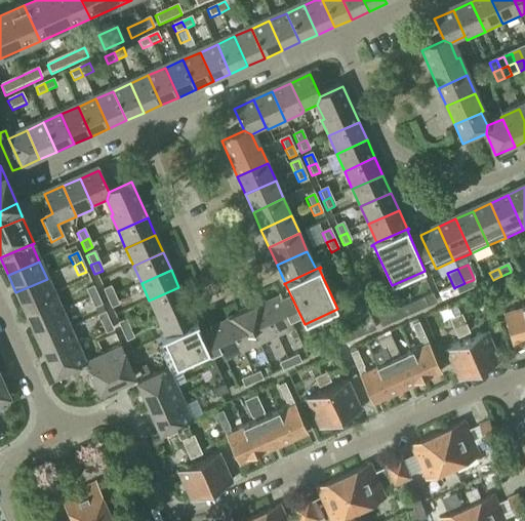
[(364,291),(373,287),(369,278),(360,281),(364,291)]
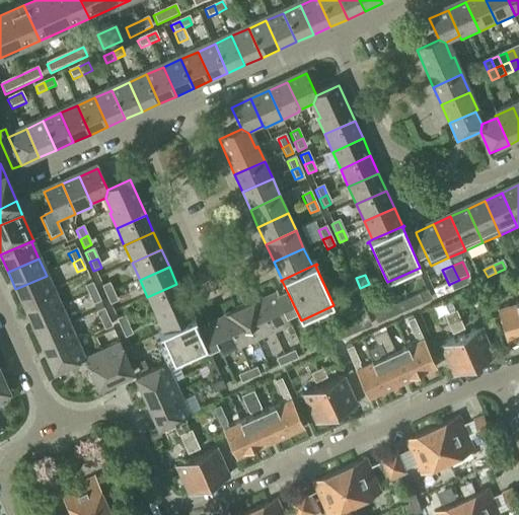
[(15,289),(23,306),(55,293),(47,276),(15,289)]
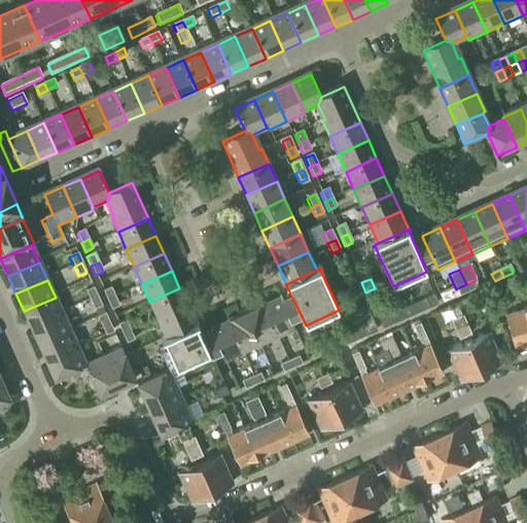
[(478,288),(475,281),(466,284),(469,292),(478,288)]
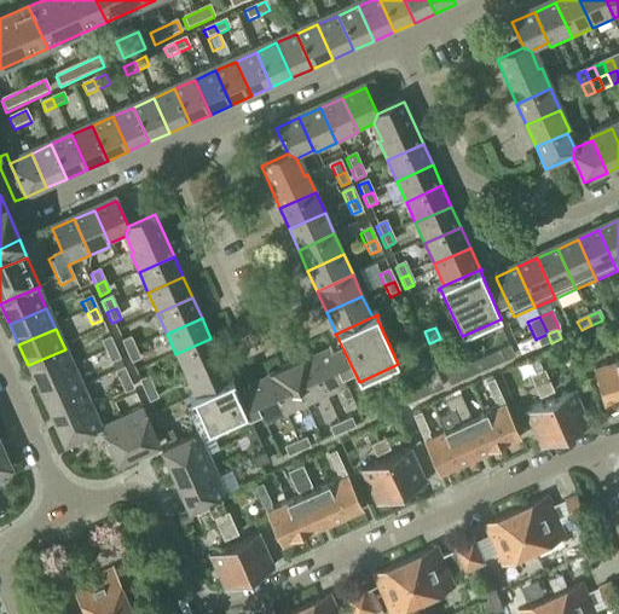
[(551,343),(548,334),(537,339),(541,348),(551,343)]
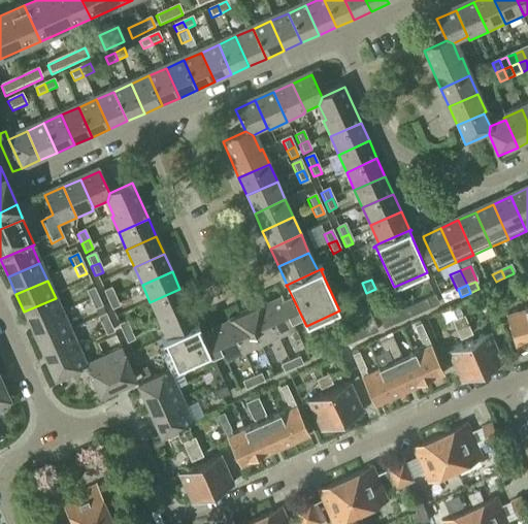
[(351,299),(360,295),(356,286),(347,290),(351,299)]
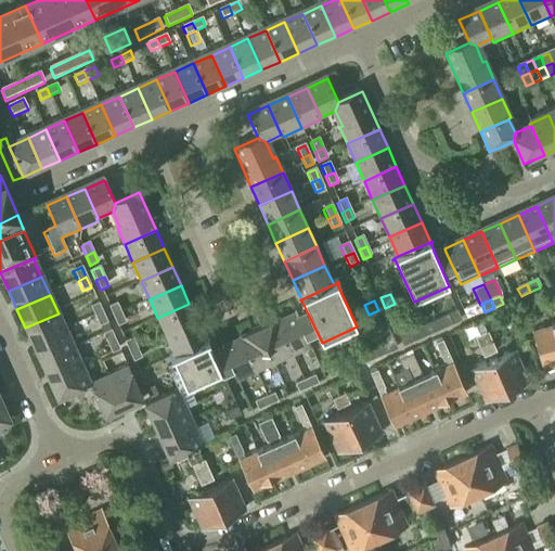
[(94,317),(103,314),(99,304),(90,307),(94,317)]
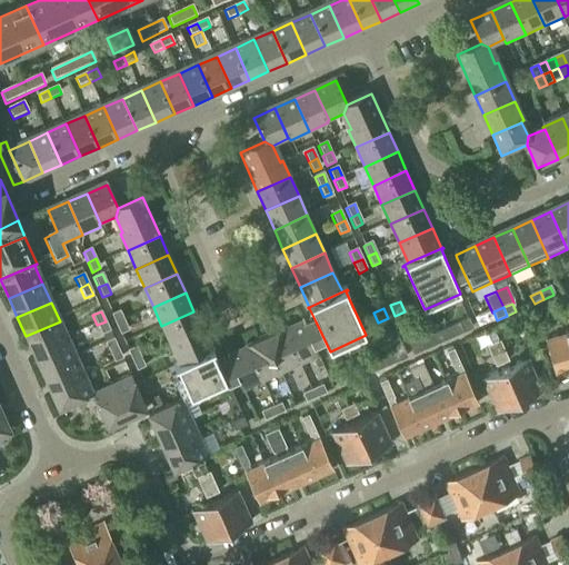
[(116,326),(125,321),(120,311),(111,316),(116,326)]
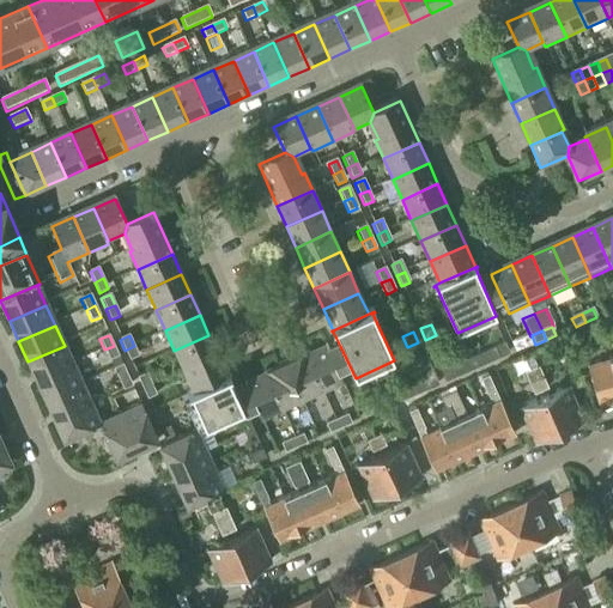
[(218,356),(208,335),(174,351),(183,372),(218,356)]
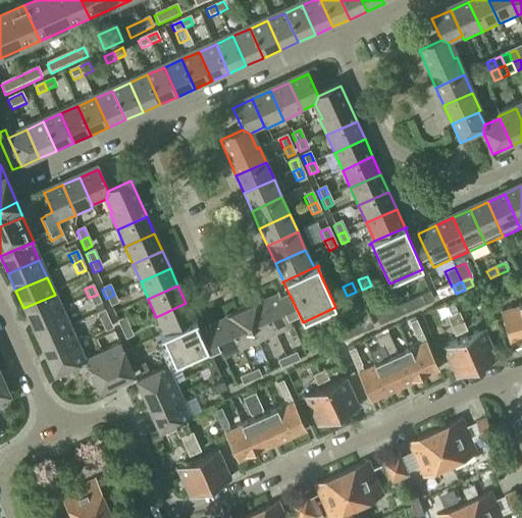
[(375,295),(371,286),(362,290),(366,299),(375,295)]
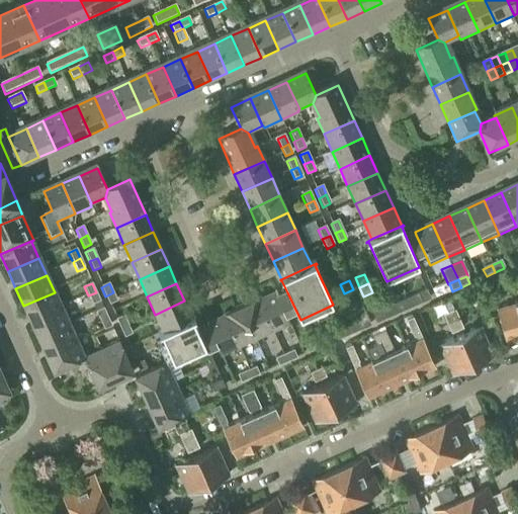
[(357,298),(353,289),(344,293),(348,303),(357,298)]
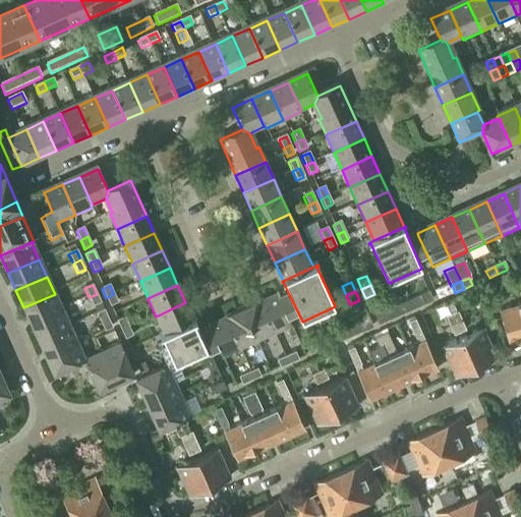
[(427,293),(418,297),(422,306),(431,302),(427,293)]
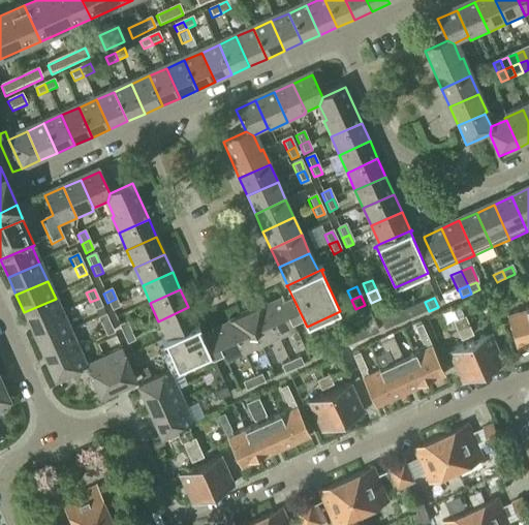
[(24,312),(31,330),(64,315),(56,299),(24,312)]
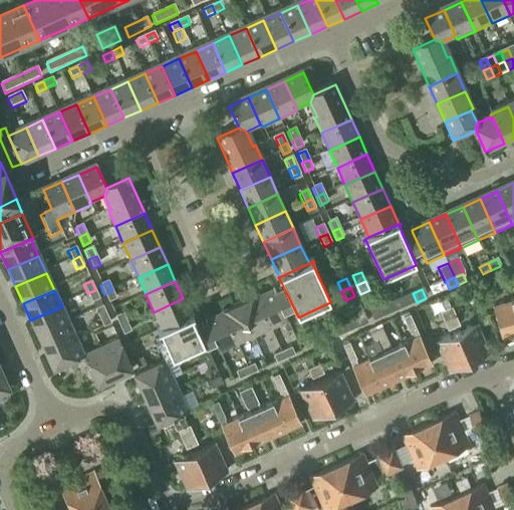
[(100,299),(95,290),(87,293),(92,303),(100,299)]
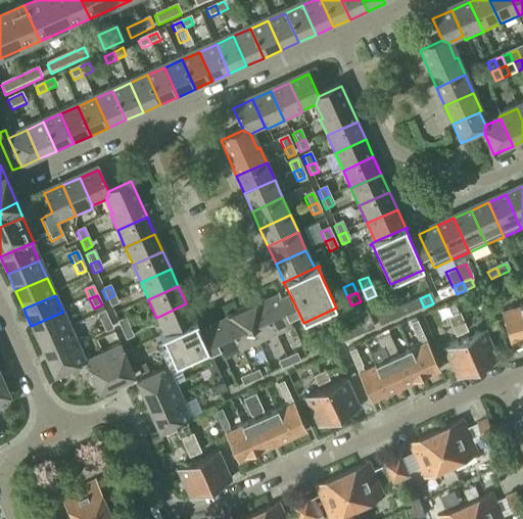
[(119,304),(114,295),(106,299),(110,308),(119,304)]
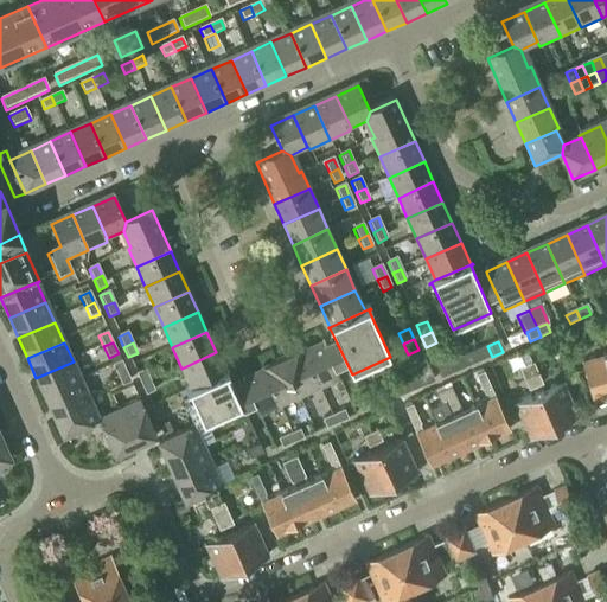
[(302,352),(319,388),(339,378),(324,343),(302,352)]
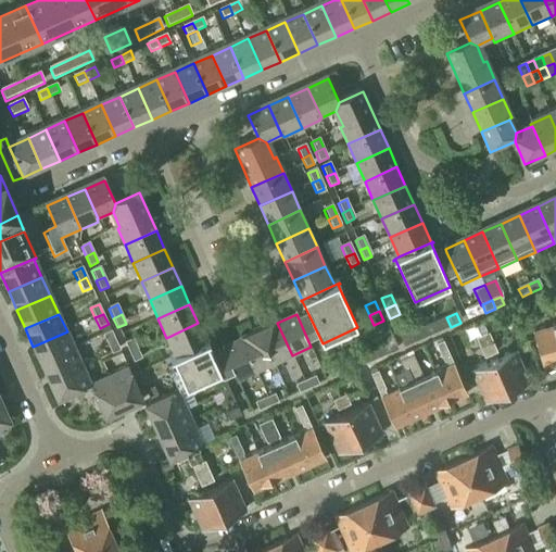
[(404,324),(400,314),(390,318),(395,328),(404,324)]
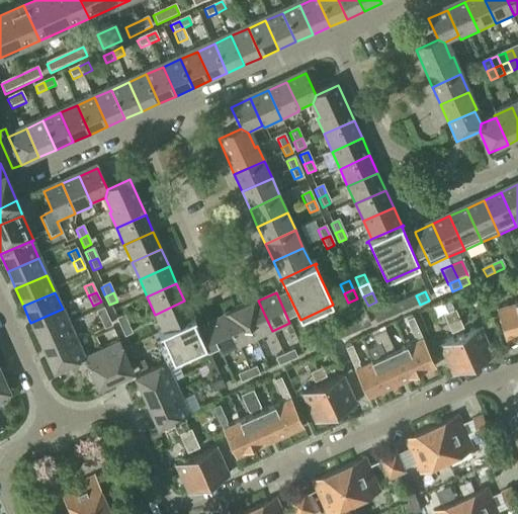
[(411,309),(420,305),(416,295),(407,300),(411,309)]
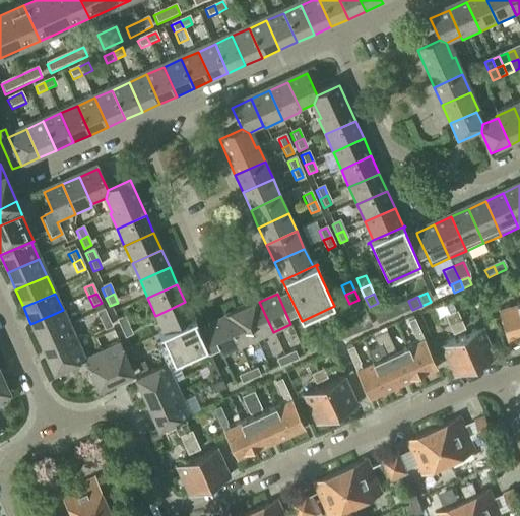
[(353,314),(363,310),(359,300),(349,304),(353,314)]
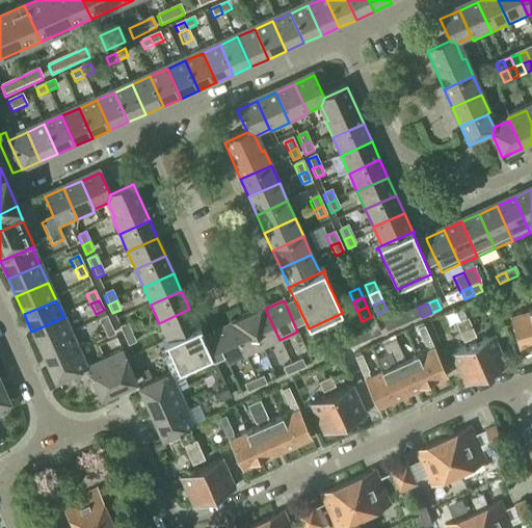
[(422,317),(418,308),(409,312),(414,320),(422,317)]
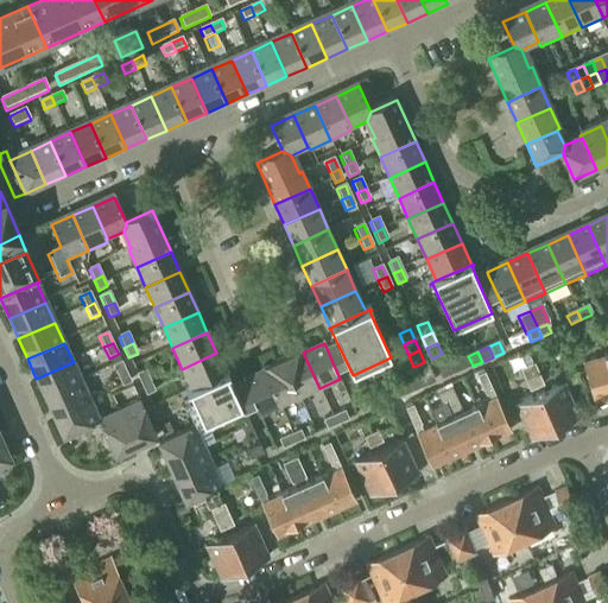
[(182,369),(191,391),(226,374),(216,353),(182,369)]
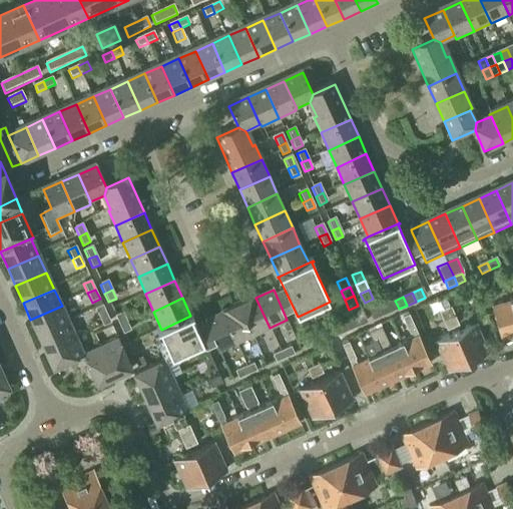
[(252,335),(270,328),(255,298),(238,306),(252,335)]
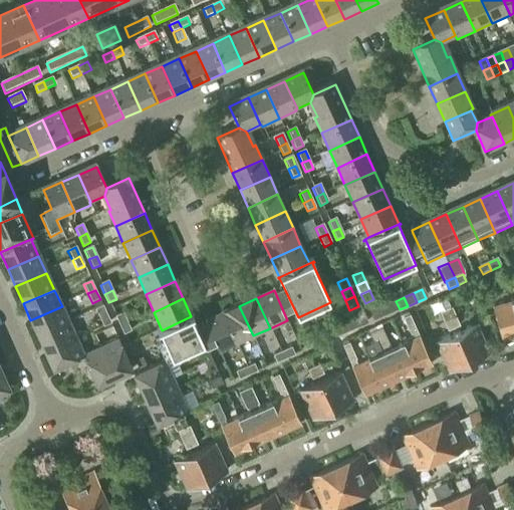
[(377,308),(373,299),(365,303),(369,312),(377,308)]
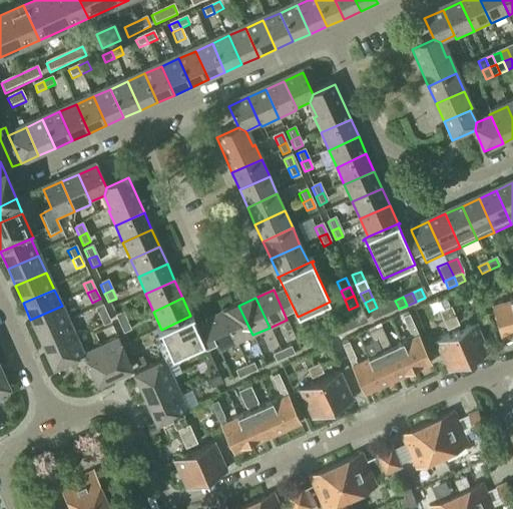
[(390,313),(399,309),(395,301),(386,305),(390,313)]
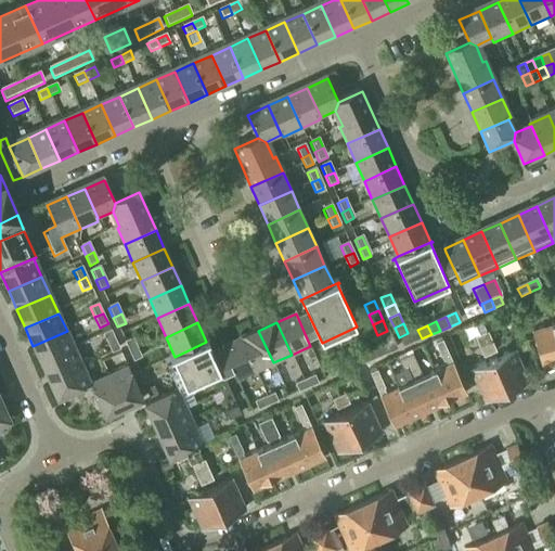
[(542,366),(554,362),(554,327),(533,333),(542,366)]
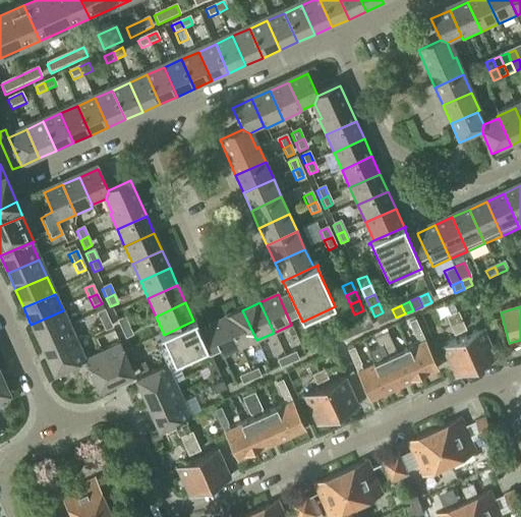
[(392,309),(383,312),(387,322),(396,318),(392,309)]
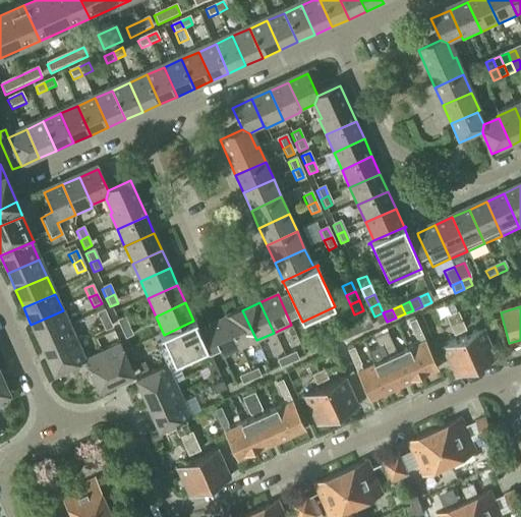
[(31,325),(39,343),(71,329),(63,310),(31,325)]
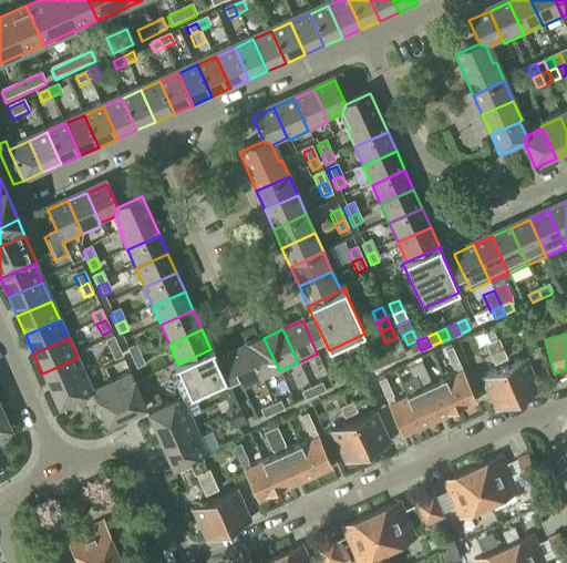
[(110,351),(117,348),(113,338),(105,341),(110,351)]
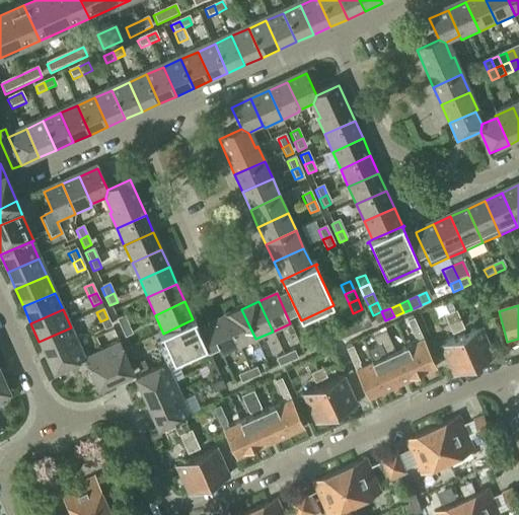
[(238,347),(255,339),(241,309),(225,316),(238,347)]
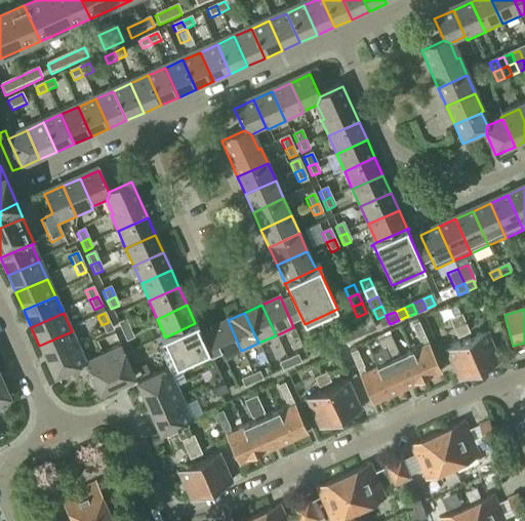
[(370,322),(366,313),(357,317),(361,326),(370,322)]
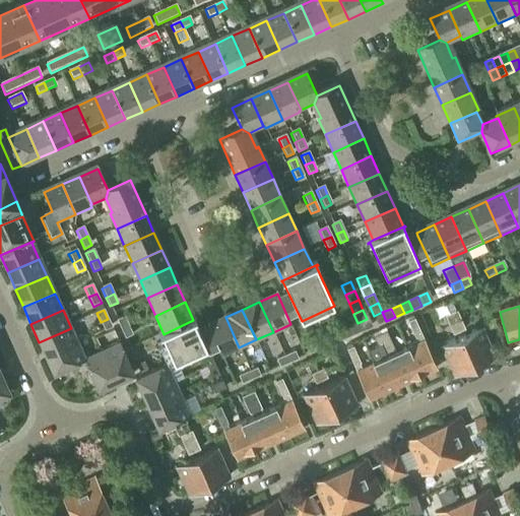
[(377,325),(386,321),(382,312),(374,316),(377,325)]
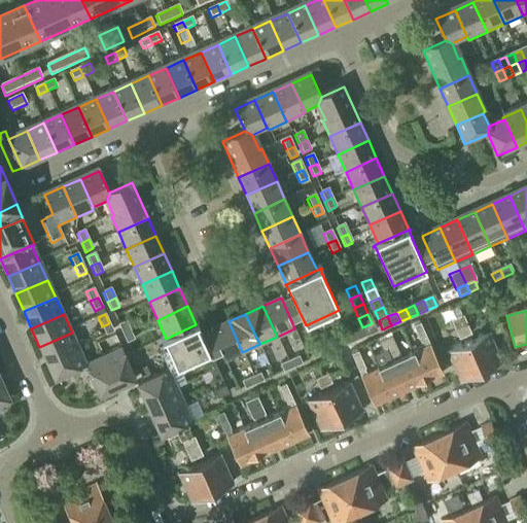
[(454,333),(466,327),(462,318),(450,323),(454,333)]
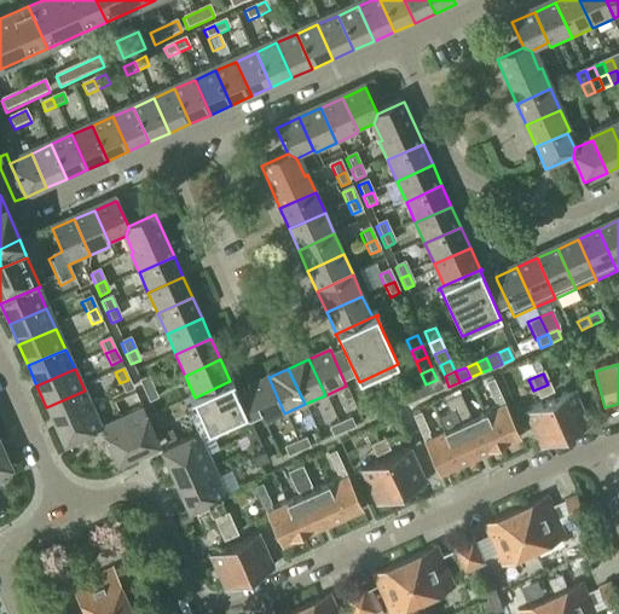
[(143,393),(152,389),(148,377),(138,382),(143,393)]
